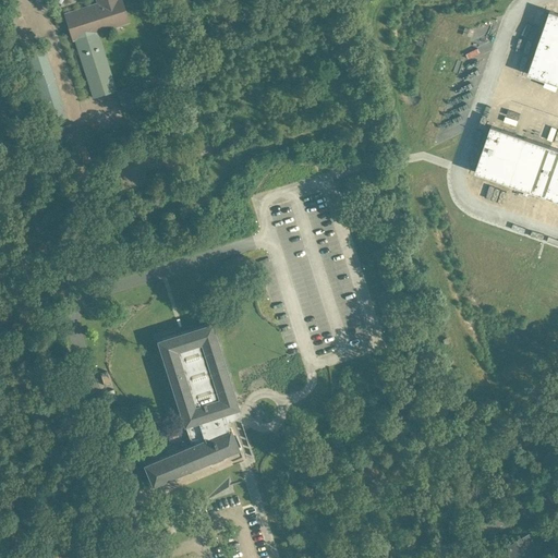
[(96,0),(97,3),(64,14),(68,24),(70,31),(73,40),(74,39),(94,98),(95,97),(107,93),(116,91),(112,80),(110,72),(97,32),(114,26),(119,25),(123,24),(129,22),(121,0),(96,0)]
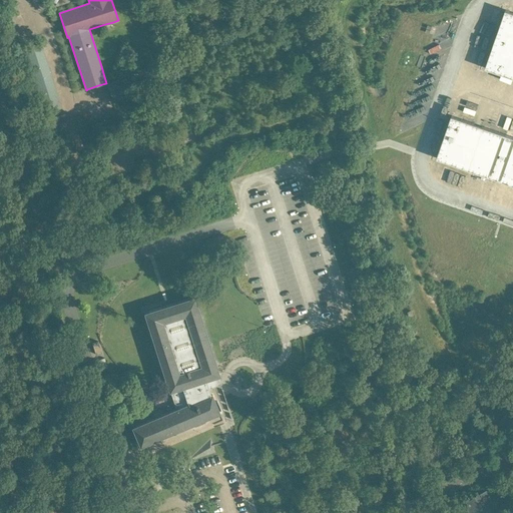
[(512,12),(506,10),(485,68),(512,77),(512,136),(451,115),(437,158),(512,184),(512,12)]
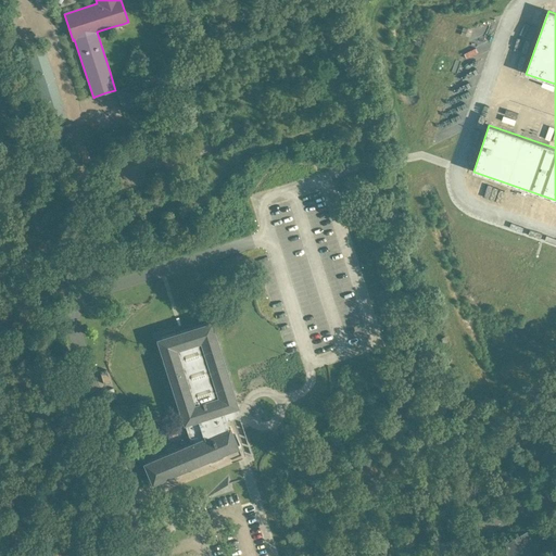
[(116,90),(122,111),(135,106),(129,87),(116,90)]
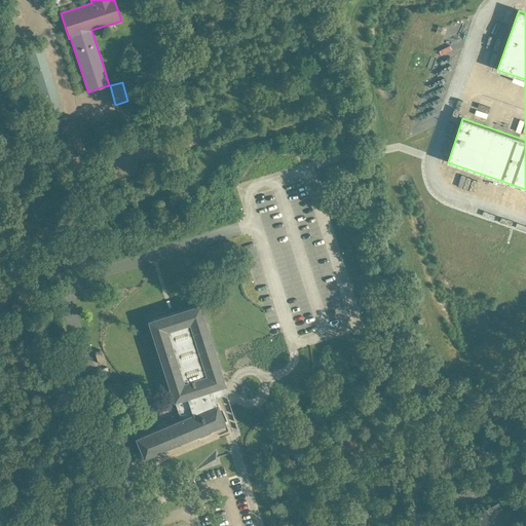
[(199,435),(210,429),(225,423),(217,404),(216,404),(214,396),(225,391),(223,385),(225,385),(199,304),(148,321),(174,402),(175,401),(180,419),(136,438),(144,457),(196,436),(199,435)]
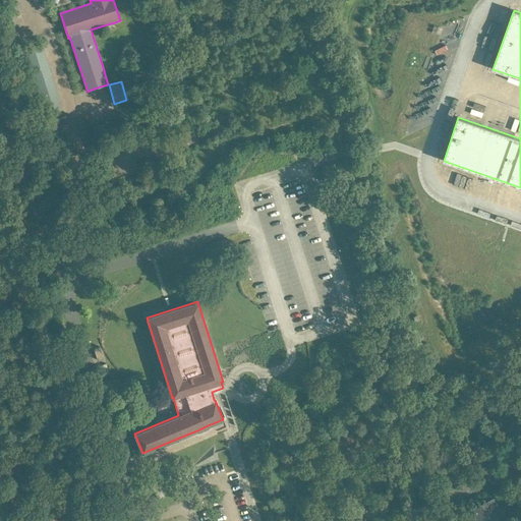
[(94,348),(97,360),(103,358),(100,346),(94,348)]
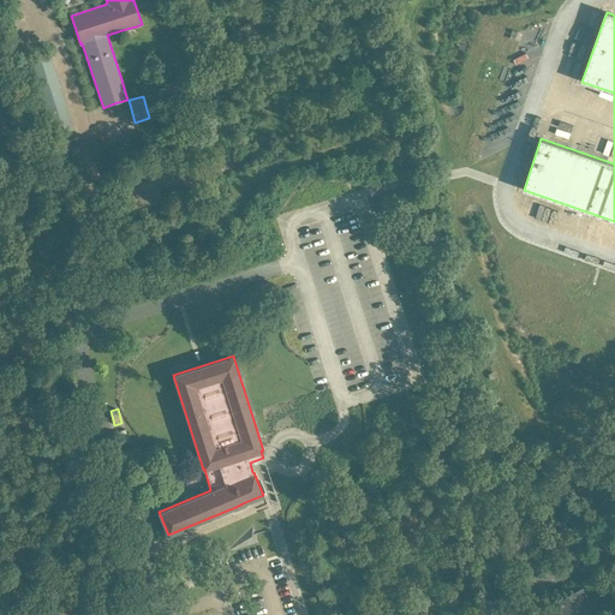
[(117,433),(120,443),(129,441),(125,429),(117,433)]
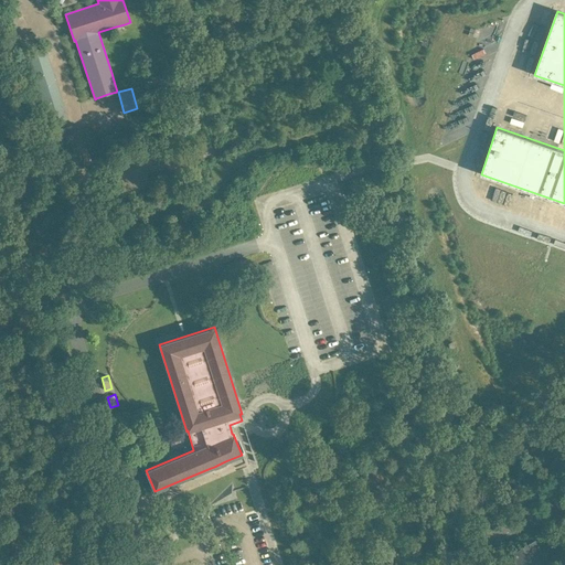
[(163,521),(170,542),(179,539),(172,518),(163,521)]
